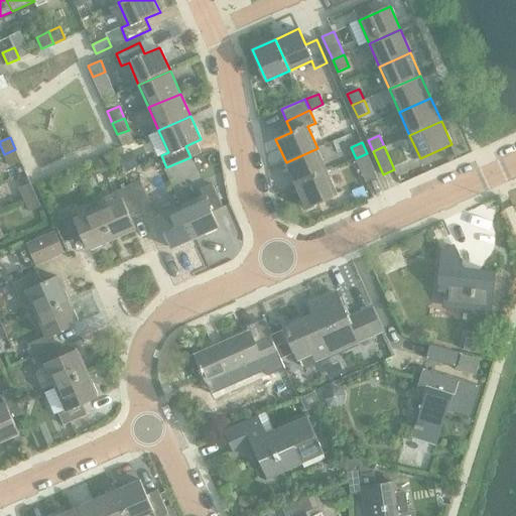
[(317,148),(286,162),(296,185),(328,171),(317,148)]
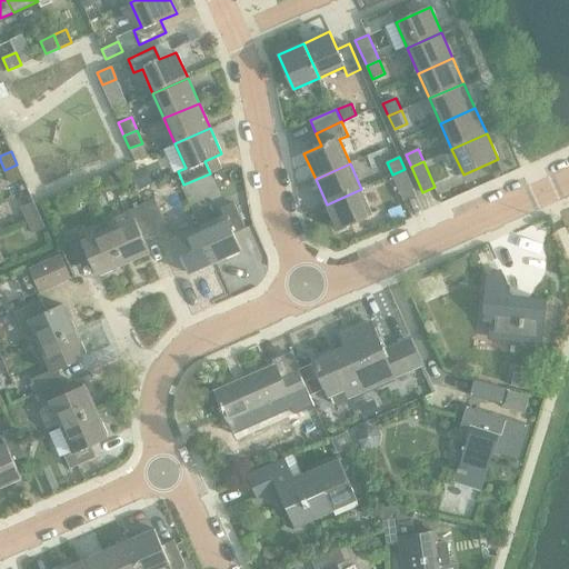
[(17,165),(5,170),(10,183),(22,178),(17,165)]
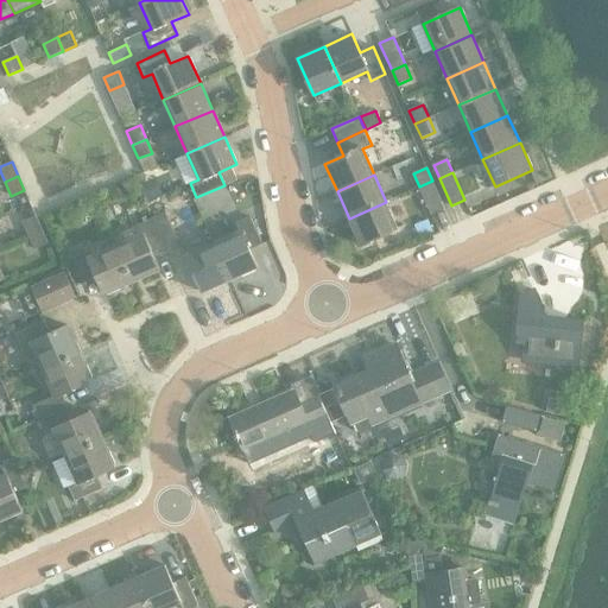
[(154,177),(137,185),(145,202),(162,195),(154,177)]
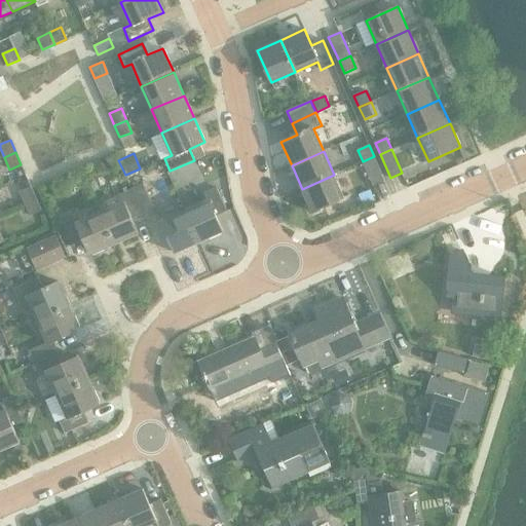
[(374,156),(363,161),(373,186),(384,181),(374,156)]
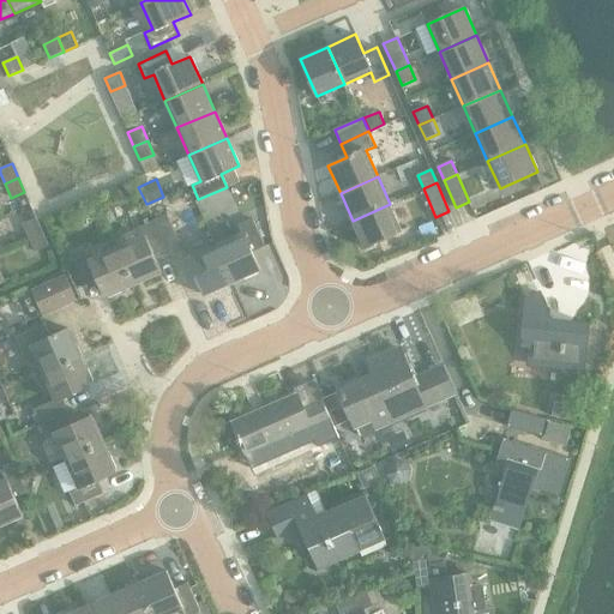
[(390,204),(353,221),(365,248),(402,232),(390,204)]
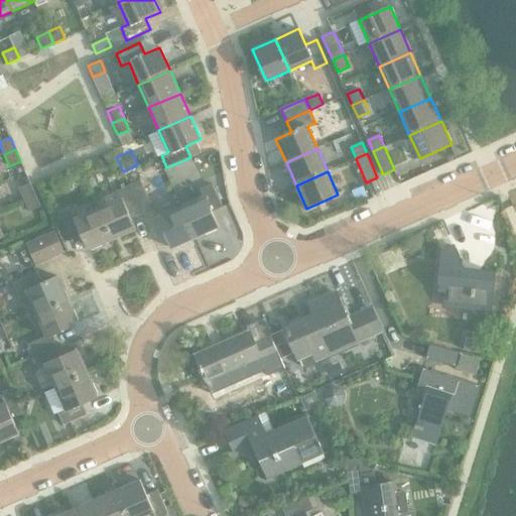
[(140,180),(128,185),(139,209),(150,204),(140,180)]
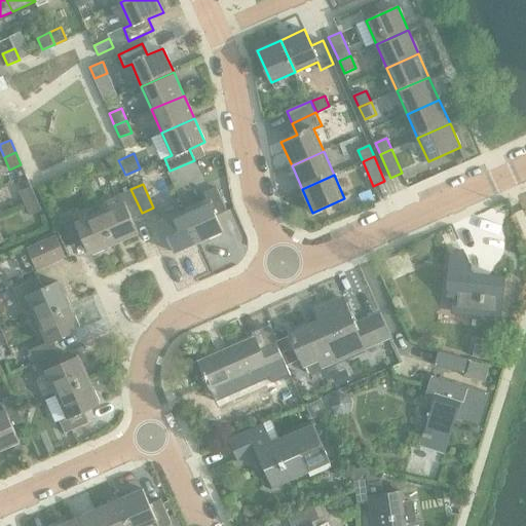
[(20,192),(25,203),(36,198),(31,187),(20,192)]
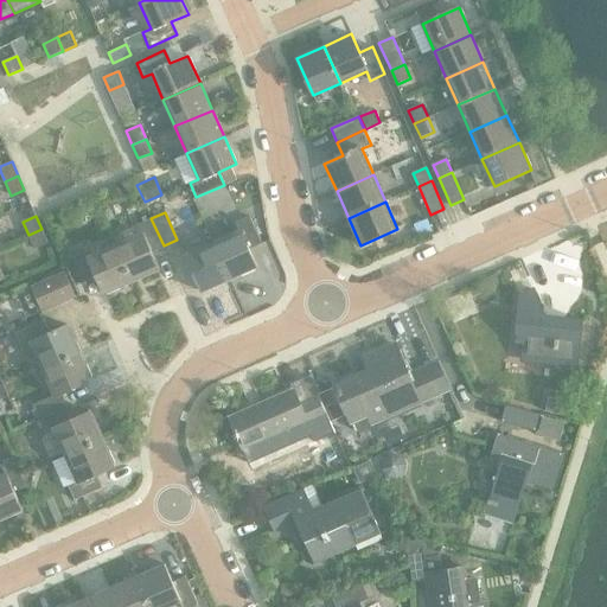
[(240,231),(213,243),(230,280),(257,268),(249,249),(262,243),(250,216),(235,222),(240,231)]
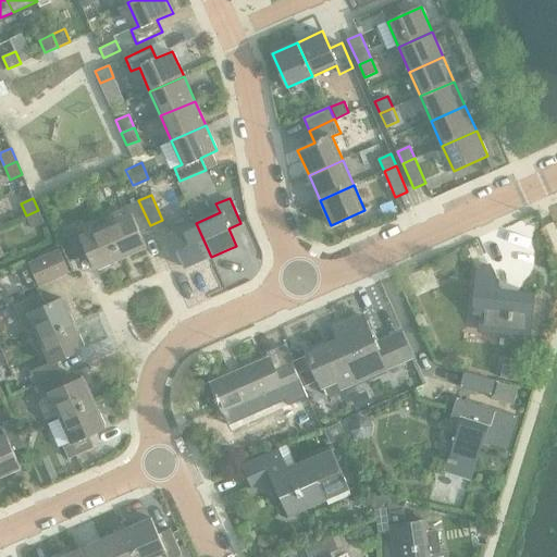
[(130,213),(106,224),(121,259),(146,247),(139,231),(150,225),(138,200),(126,206),(130,213)]
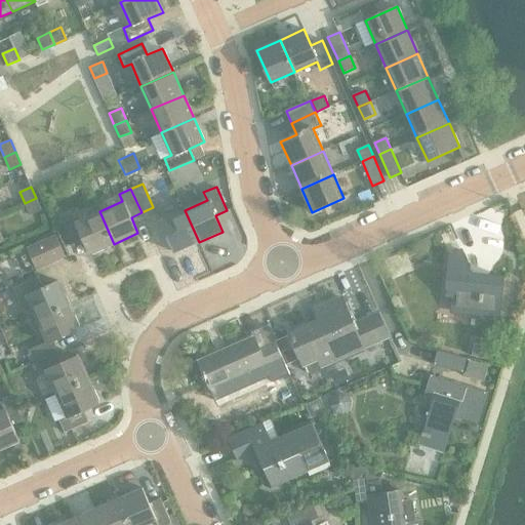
[(370,190),(358,196),(362,204),(374,199),(370,190)]
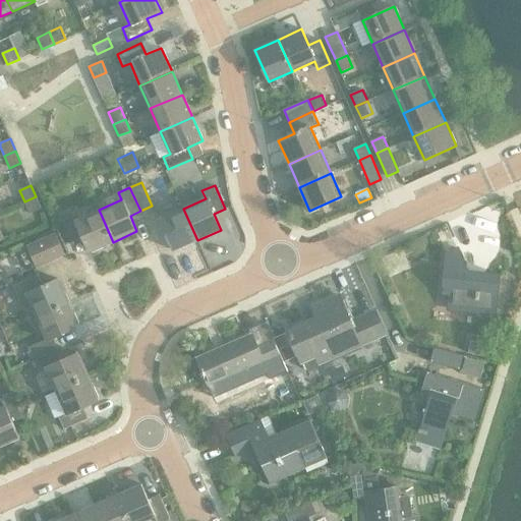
[(36,196),(24,201),(30,214),(41,209),(36,196)]
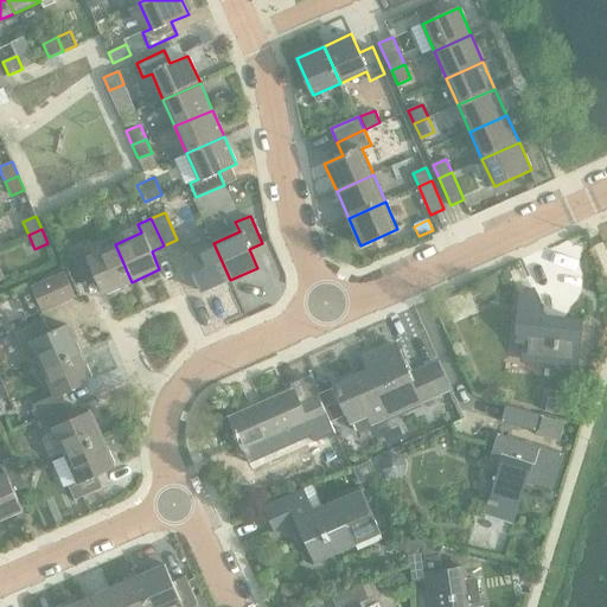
[(230,280),(213,243),(185,255),(202,292),(230,280)]
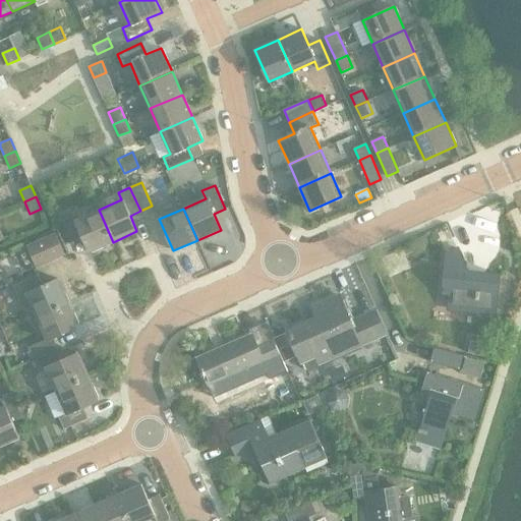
[(113,242),(99,210),(76,219),(73,212),(61,217),(71,241),(82,237),(90,252),(113,242)]
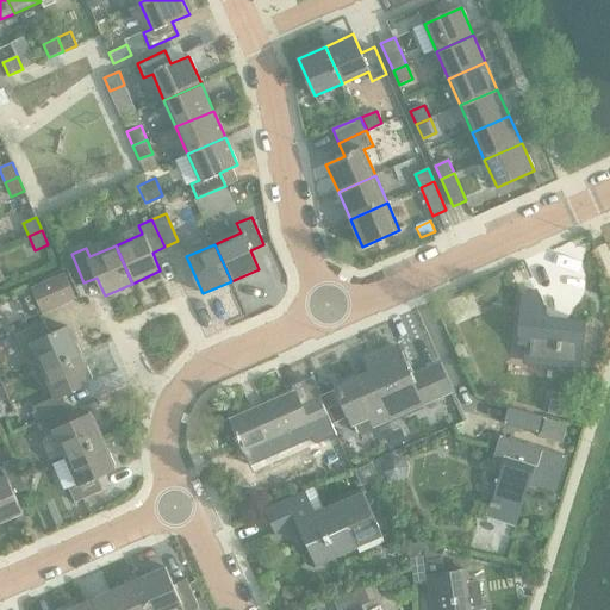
[(64,273),(32,287),(43,313),(76,299),(64,273)]
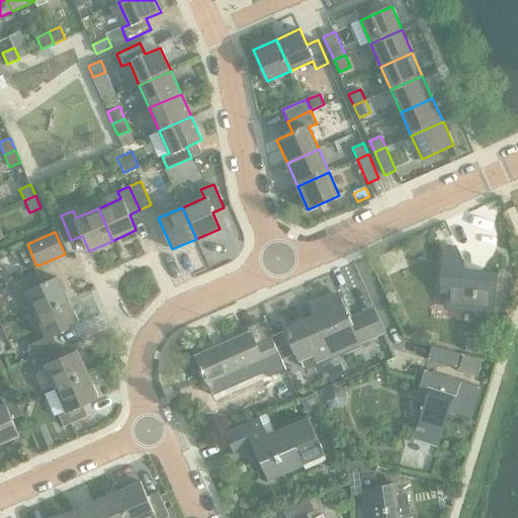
[(444,252),(442,269),(448,282),(447,293),(472,296),(471,310),(493,312),(497,273),(465,270),(455,247),(444,252)]
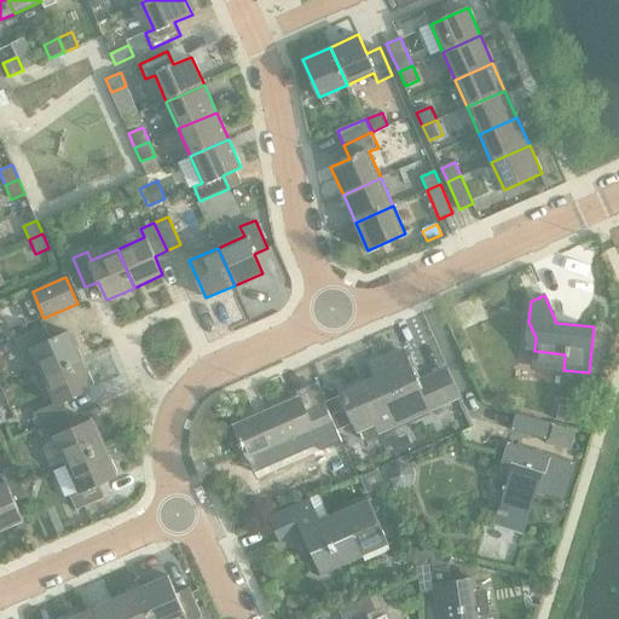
[(32,351),(44,377),(81,360),(69,331),(51,340),(45,327),(17,339),(23,354),(32,351)]
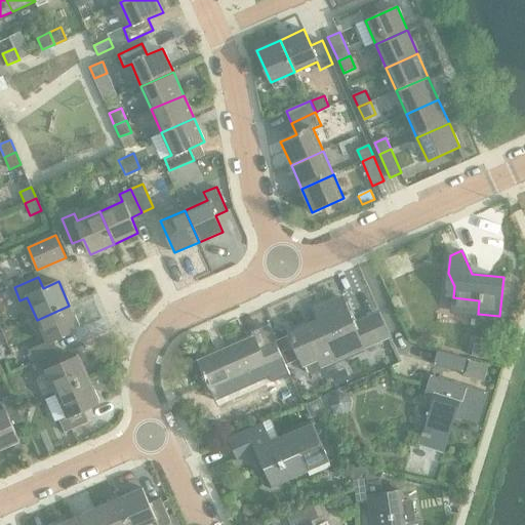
[(319,320),(290,332),(308,372),(309,372),(306,365),(359,340),(363,349),(388,337),(377,314),(353,324),(341,297),(315,310),(319,320)]
